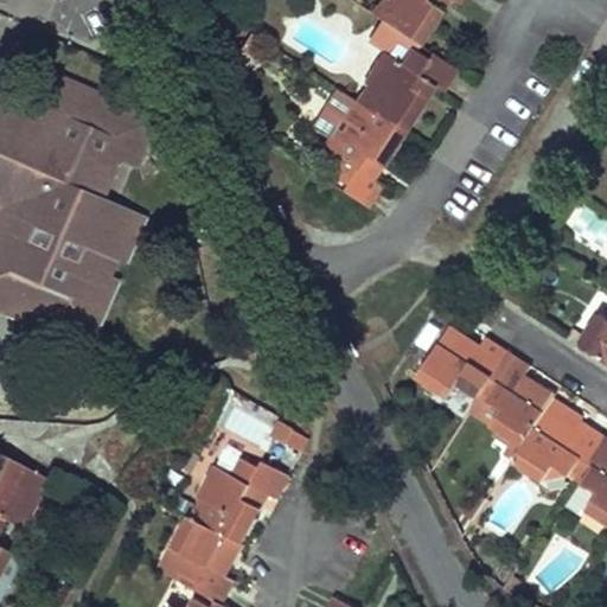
[(377,5),(371,13),(379,18),(416,42),(422,45),(428,37),(429,38),(440,23),(438,21),(443,12),(436,7),(440,0),(453,0),(461,5),(464,0),(382,0),(378,6),(377,5)]
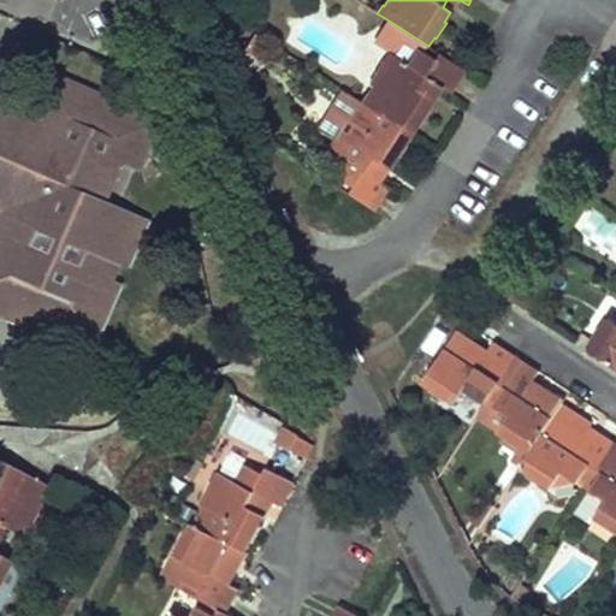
[(446,0),(443,7),(450,12),(458,0),(446,0)]
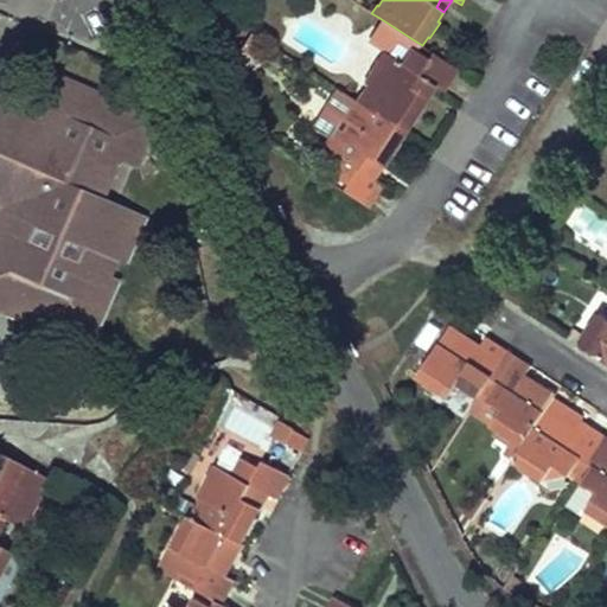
[(362,94),(357,101),(406,133),(411,125),(413,125),(423,109),(422,109),(428,100),(420,94),(428,82),(435,87),(445,93),(459,70),(432,52),(428,59),(411,49),(416,42),(379,18),(364,40),(387,55),(381,63),(378,62),(370,75),(372,76),(366,85),(369,87),(363,95),(362,94)]
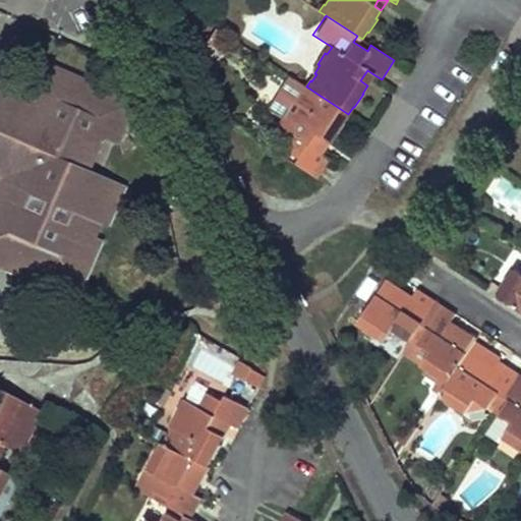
[(227,36),(217,30),(208,43),(217,50),(227,36)]
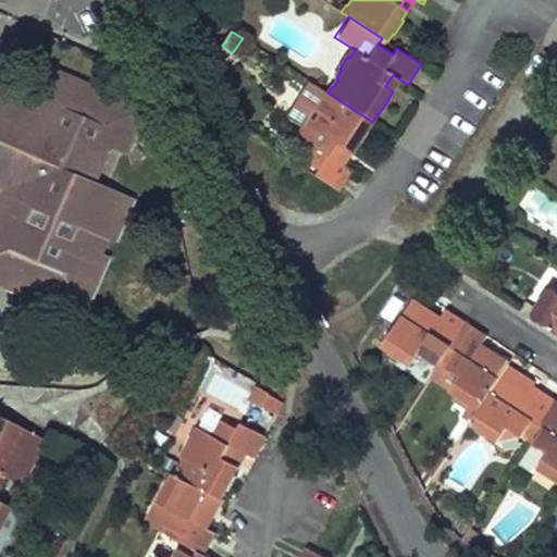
[(47,69),(40,84),(56,90),(62,75),(47,69)]
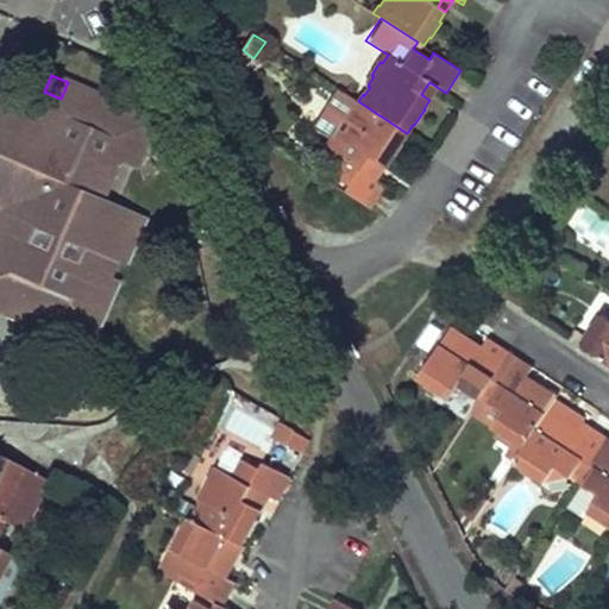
[(0,205),(2,207),(0,212),(0,307),(73,339),(80,325),(94,331),(118,278),(108,275),(115,258),(125,262),(137,236),(127,232),(136,212),(101,196),(117,159),(133,167),(146,136),(131,129),(138,112),(68,82),(61,99),(44,92),(37,110),(1,94),(0,98),(0,205)]
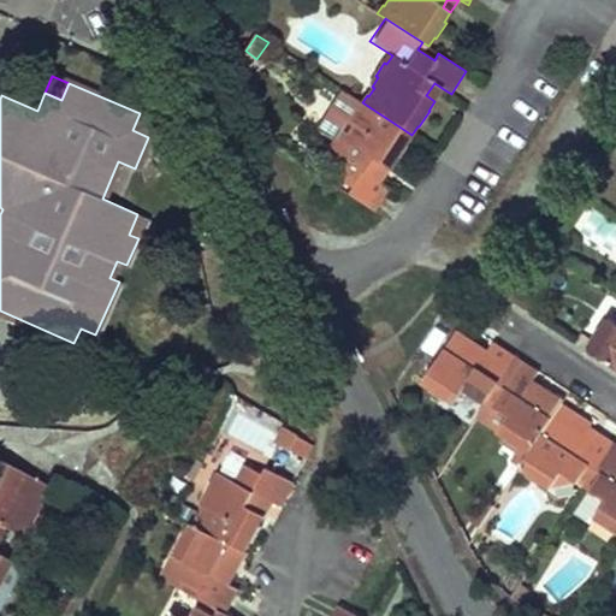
[(434,83),(426,95),(434,101),(442,88),(434,83)]
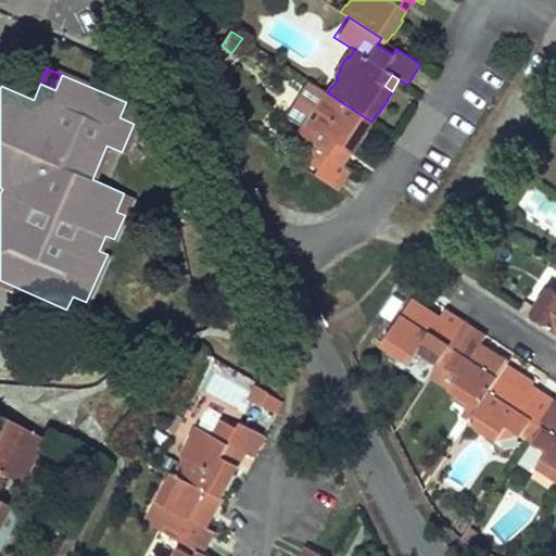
[(287,117),(300,126),(308,114),(310,115),(315,106),(318,109),(323,101),(321,101),(327,92),(310,81),(287,117)]
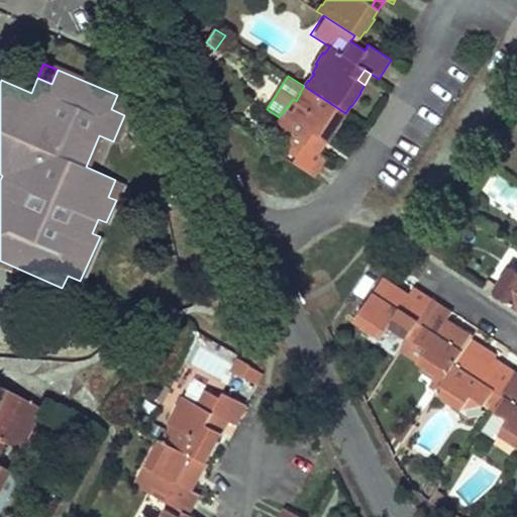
[(339,122),(345,113),(304,86),(299,94),(300,94),(296,101),(293,99),(288,107),(287,106),(279,117),(281,118),(276,126),(290,135),(286,141),(285,141),(281,147),(295,158),(292,163),(314,177),(327,158),(319,152),(313,148),(319,138),(326,142),(331,135),(332,136),(340,123),(339,122)]
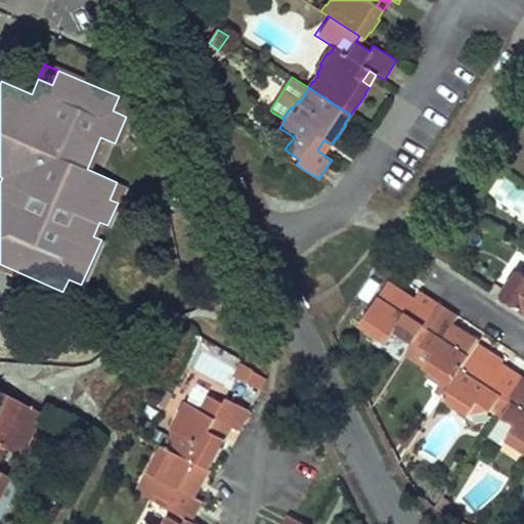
[(126,117),(132,102),(119,96),(113,111),(126,117)]
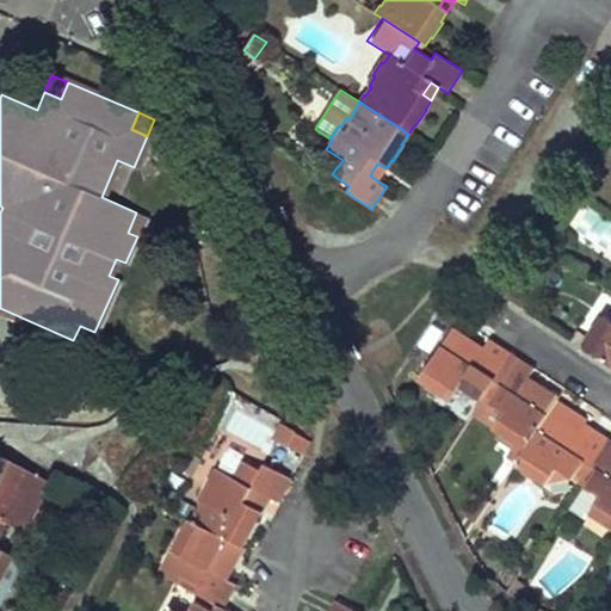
[(377,164),(370,176),(377,180),(386,168),(377,164)]
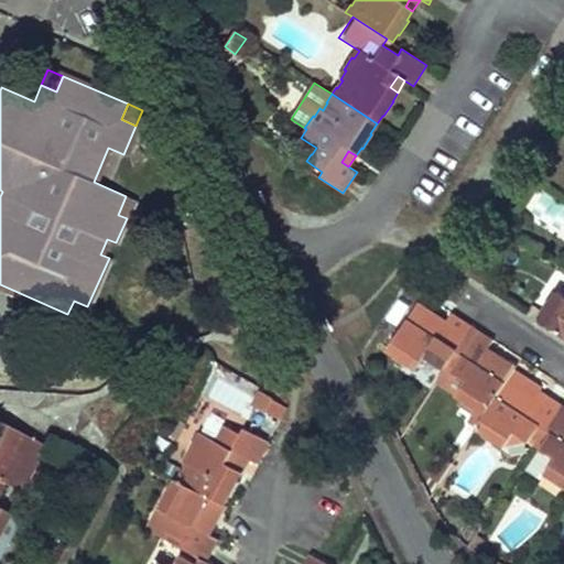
[(532,176),(525,186),(534,192),(541,182),(532,176)]
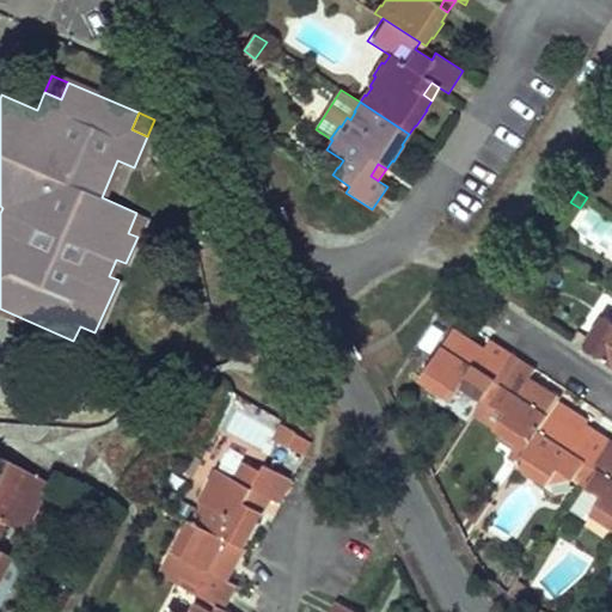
[(128,233),(138,237),(146,216),(136,213),(128,233)]
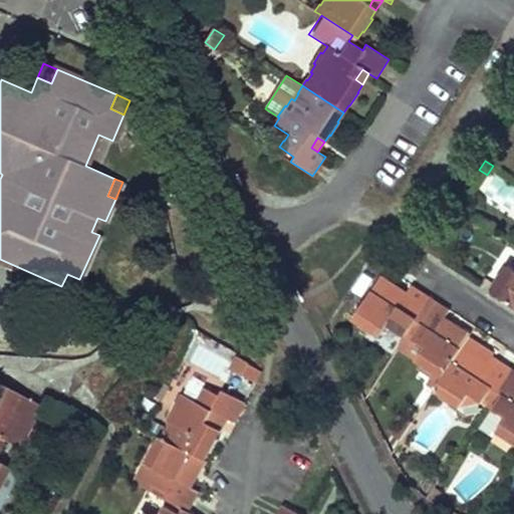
[(434,240),(427,250),(441,259),(447,249),(434,240)]
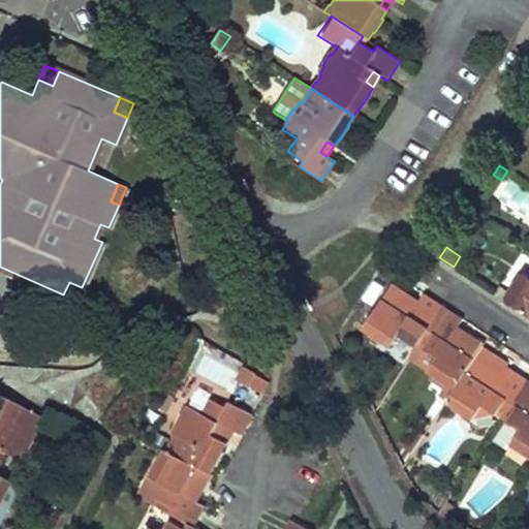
[(506,300),(528,315),(528,276),(524,273),(519,281),(517,280),(509,291),(510,292),(506,300)]
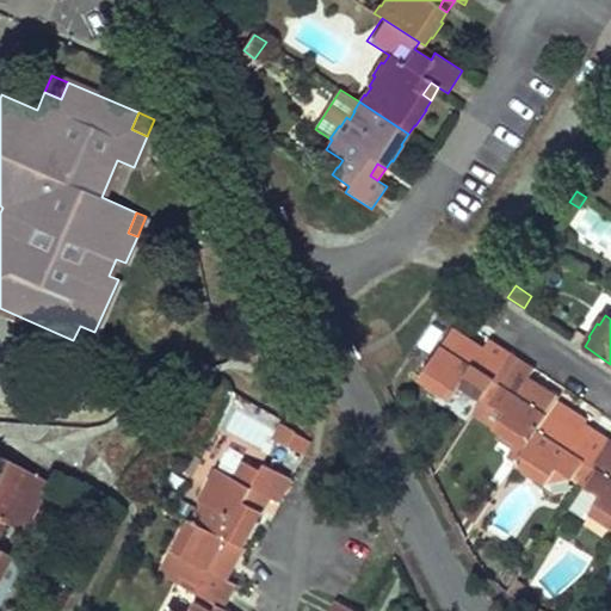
[(88,347),(94,332),(80,326),(73,340),(88,347)]
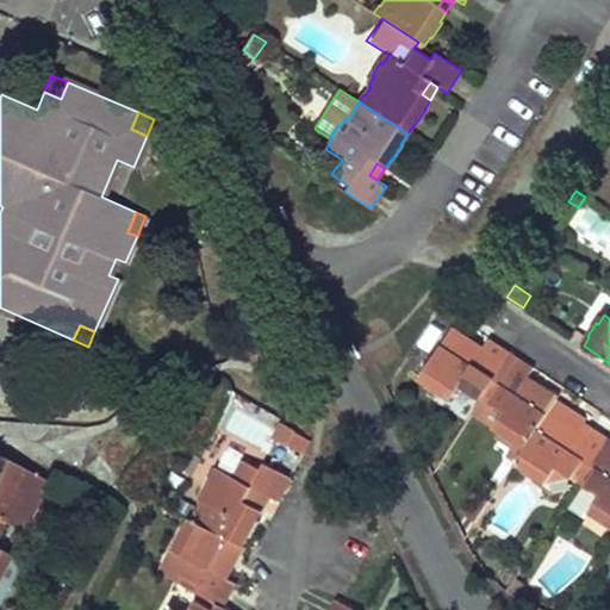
[(495,379),(512,353),(490,338),(484,347),(479,355),(466,347),(472,338),(462,332),(464,331),(455,325),(419,378),(429,384),(428,385),(441,394),(442,392),(452,399),(462,381),(471,386),(471,387),(478,392),(490,375),(495,379)]
